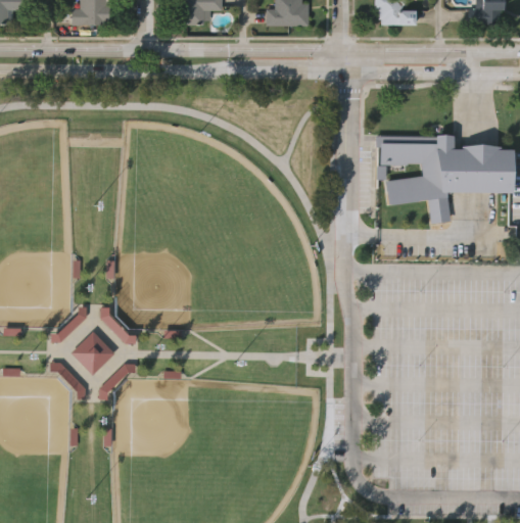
[(0,0),(28,0),(28,9),(10,9),(10,24),(0,24),(0,0)]
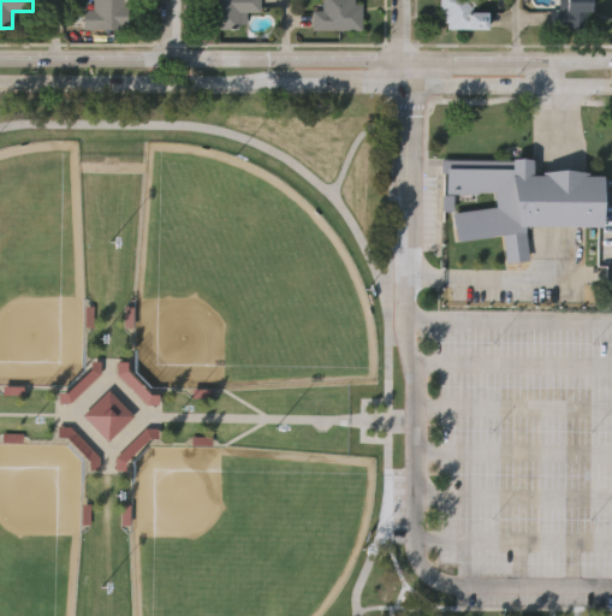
[(124,0),(124,1),(129,1),(128,29),(84,28),(85,10),(94,10),(94,0),(124,0)]
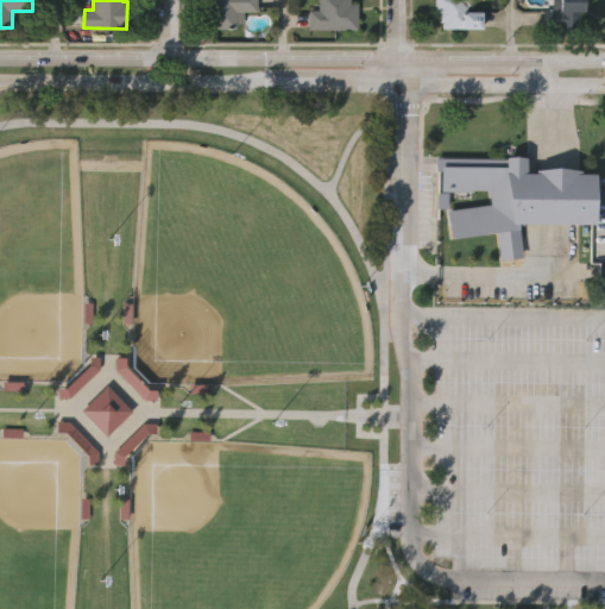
[(260,0),(260,12),(240,12),(240,27),(210,29),(210,0),(260,0)]
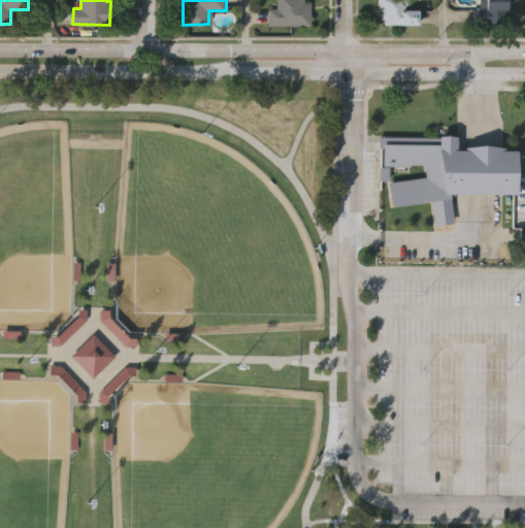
[(305,0),(305,3),(313,3),(312,26),(269,25),(270,8),(279,9),(279,0),(305,0)]
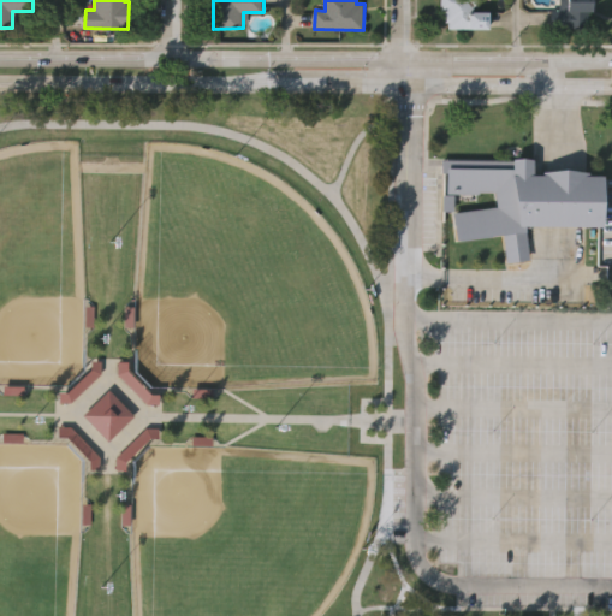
[(479,0),(479,6),(470,6),(470,13),(489,12),(489,29),(449,30),(449,23),(445,23),(445,11),(443,11),(443,0),(479,0)]
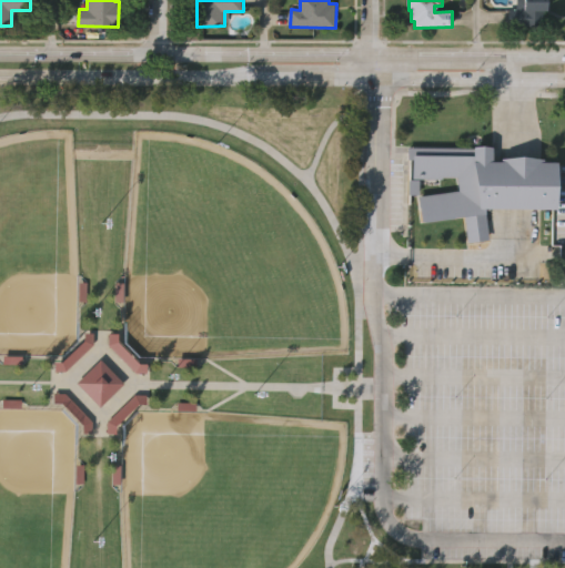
[(548,0),(550,9),(547,9),(548,23),(513,26),(512,6),(518,6),(518,0),(548,0)]
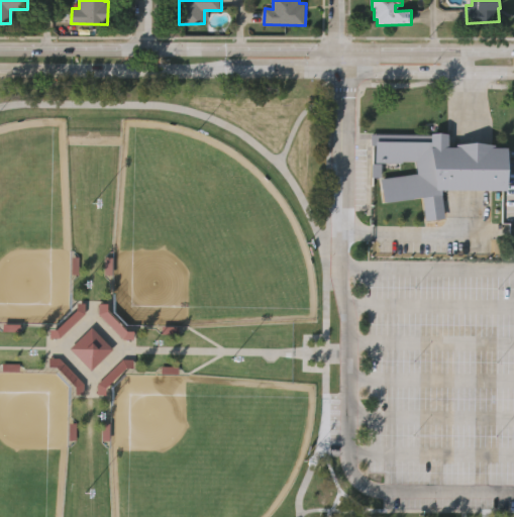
[(382,179),(418,174),(417,162),(404,162),(404,164),(375,163),(375,145),(373,145),(373,134),(449,134),(450,147),(457,147),(457,144),(469,145),(496,146),(497,148),(508,148),(508,191),(468,191),(442,191),(447,219),(427,222),(423,198),(385,203),(382,179)]
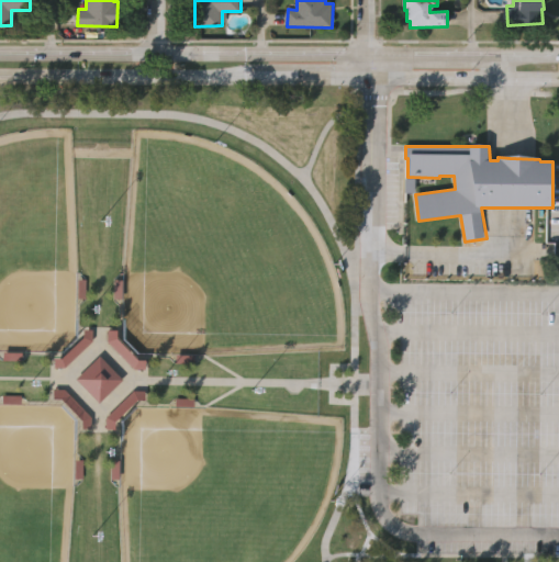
[(124,381),(101,358),(77,381),(100,405),(124,381)]
